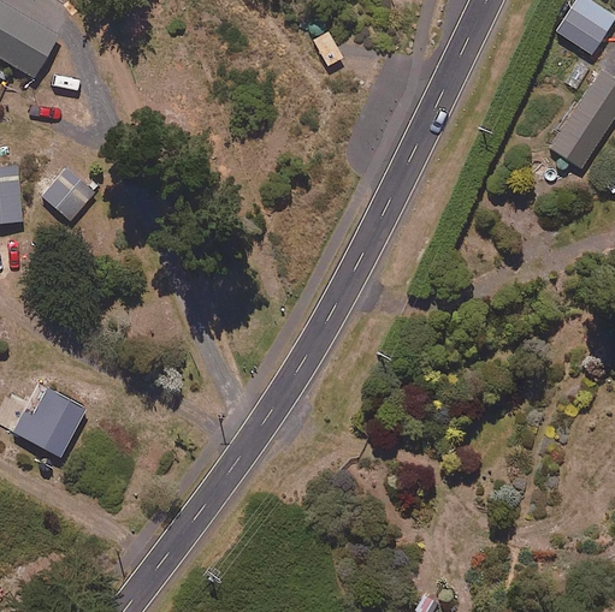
[(0,57),(33,77),(55,37),(0,5),(0,57)]
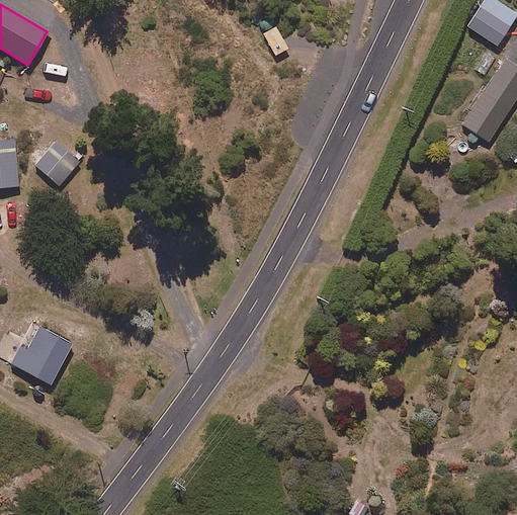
[(510,25),(481,7),(468,26),(498,46),(510,25)]
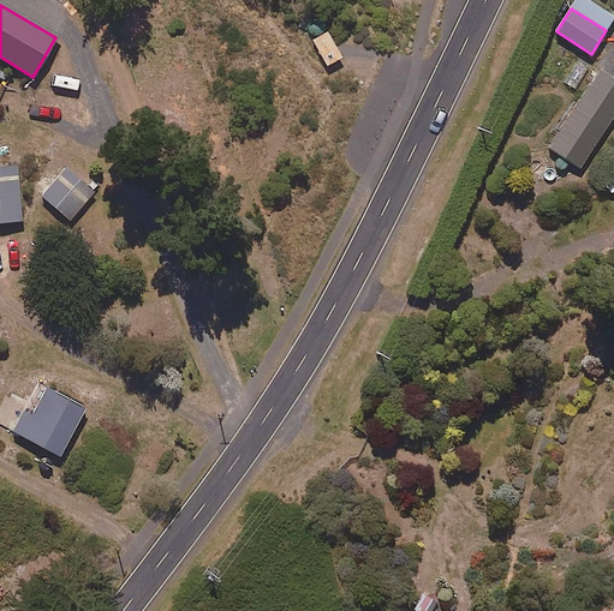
[(343,58),(329,31),(314,40),(328,66),(343,58)]
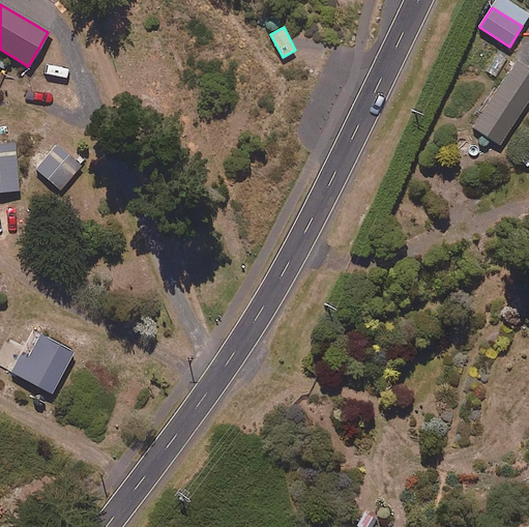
[(528,67),(518,60),(474,127),(500,145),(528,100),(528,67)]
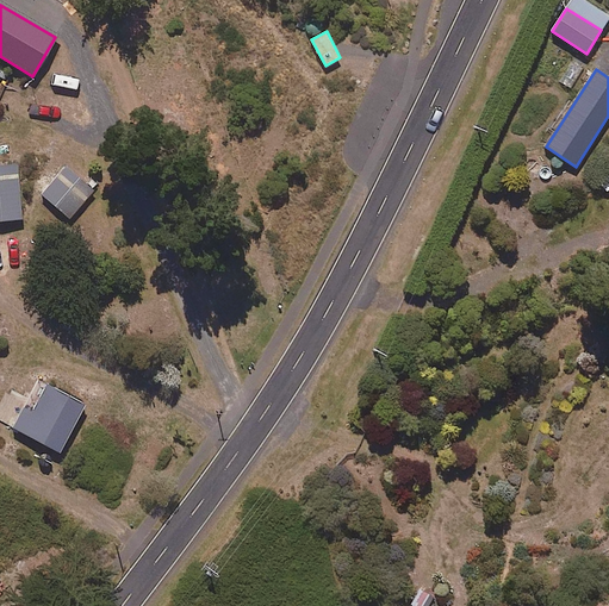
[(0,220),(22,219),(18,164),(0,166),(0,220)]
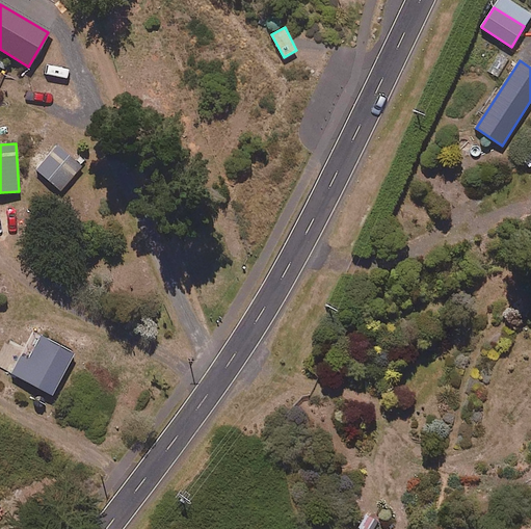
[(83,165),(57,143),(35,168),(61,191),(83,165)]
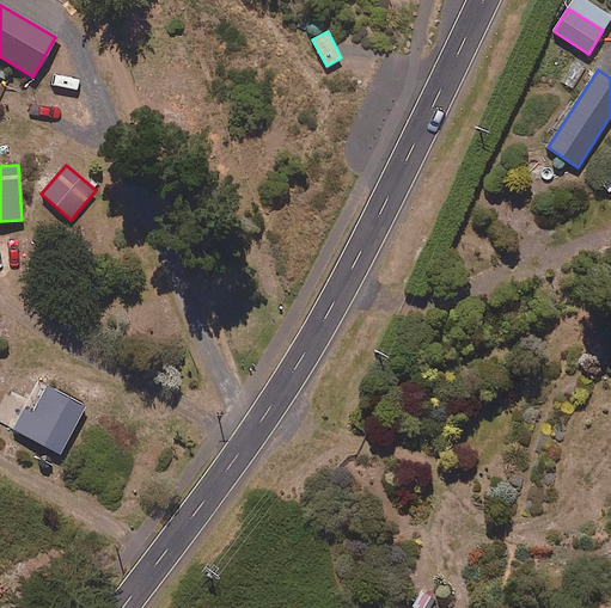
[(85,406),(43,385),(31,409),(8,397),(0,412),(0,422),(59,454),(85,406)]
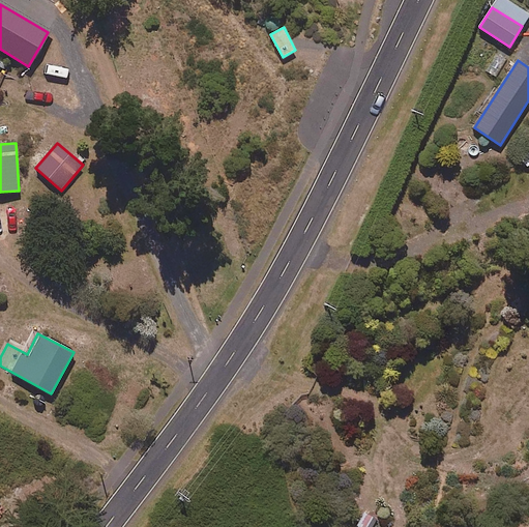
[(376,526),(380,518),(363,511),(358,526),(376,526)]
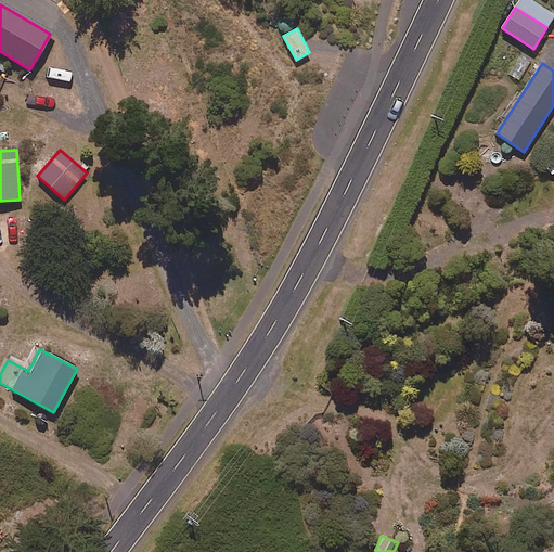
All buildings are outlined.
